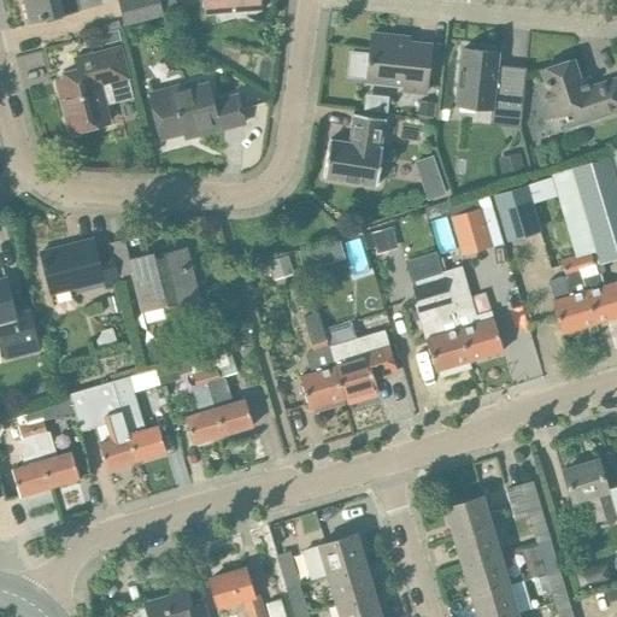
[(24,0),(30,21),(76,9),(74,0),(24,0)]
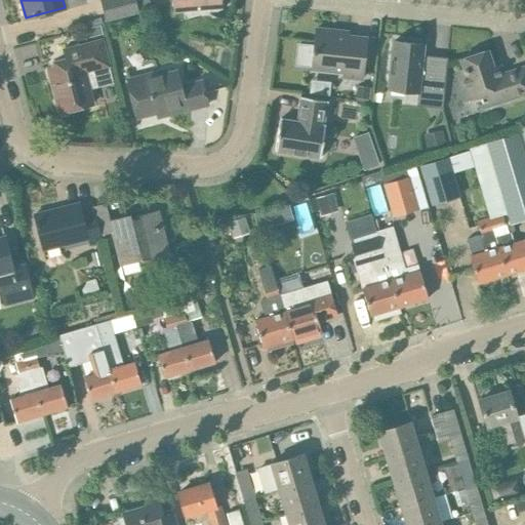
[(134,0),(102,0),(107,19),(137,11),(134,0)]
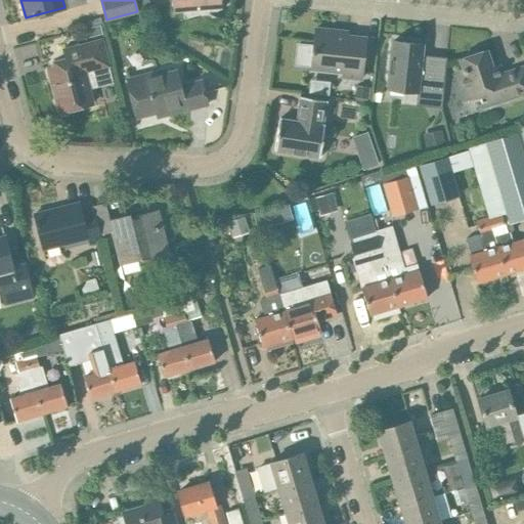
[(172,0),(173,12),(182,12),(184,18),(221,9),(222,0),(172,0)]
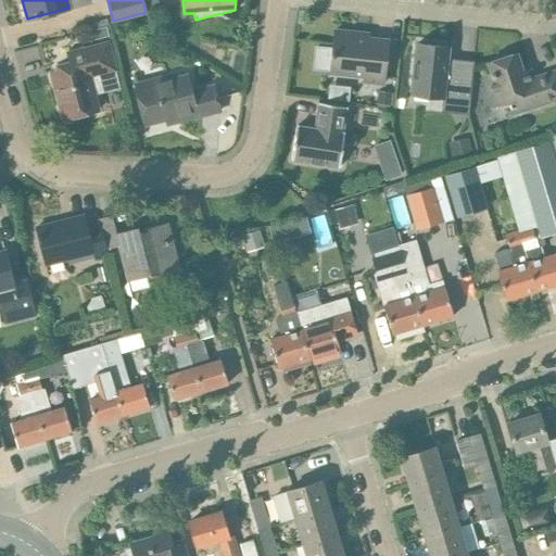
[(314,46),(312,70),(330,72),(352,74),(363,75),(362,83),(383,86),(386,62),(388,40),(357,37),(357,33),(335,30),(332,48),(314,46)]
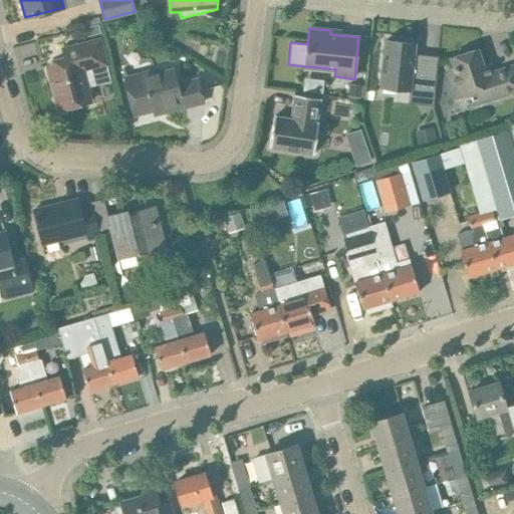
[(66,61),(47,66),(58,109),(90,101),(86,87),(82,69),(94,66),(106,63),(108,63),(104,51),(101,39),(88,42),(63,49),(66,61)]
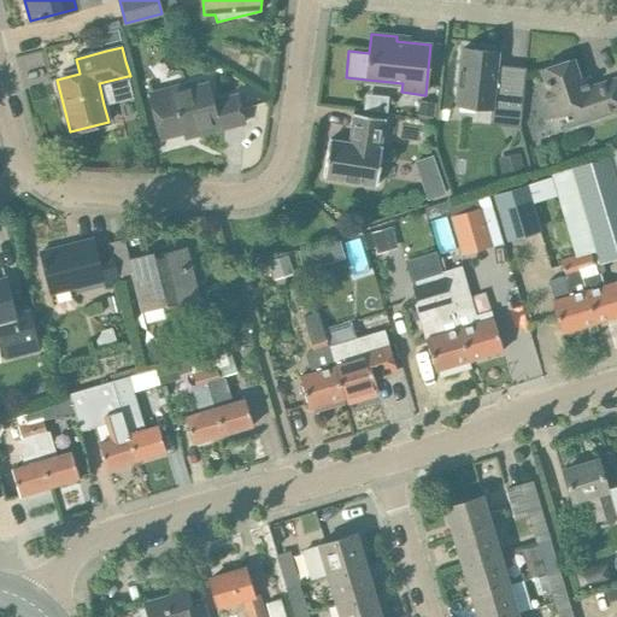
[(492,111),(492,107),(522,111),(526,72),(507,70),(506,74),(497,74),(499,52),(463,48),(457,107),(492,111)]
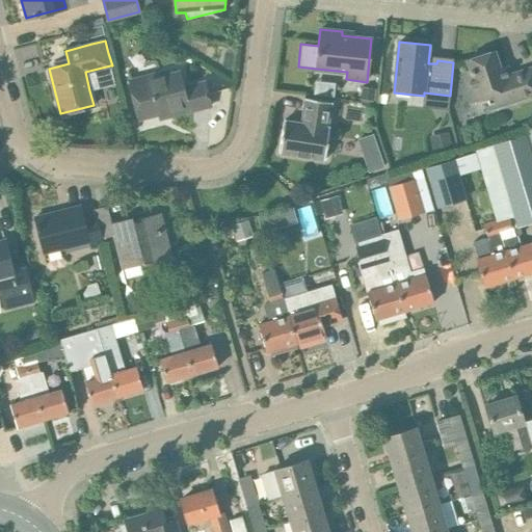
[(486,98),(490,109),(531,95),(531,67),(510,74),(507,67),(500,69),(495,51),(467,60),(470,70),(462,72),(473,102),(486,98)]
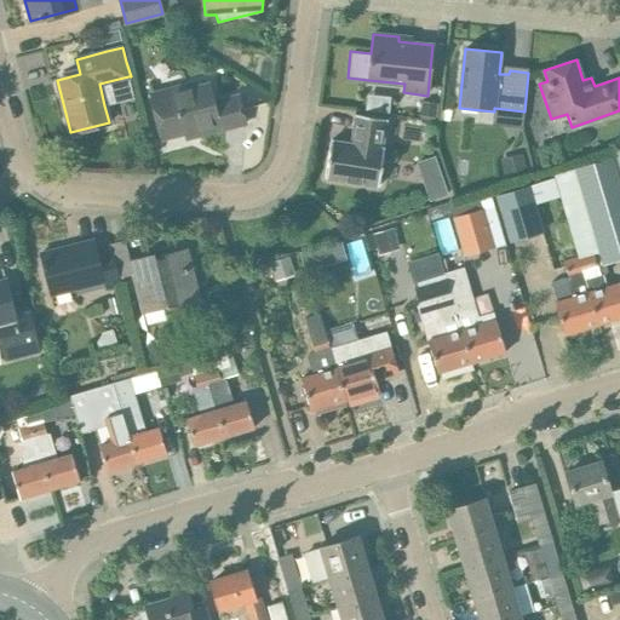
[(162,138),(199,130),(200,135),(245,124),(237,96),(213,102),(208,84),(151,98),(162,138)]
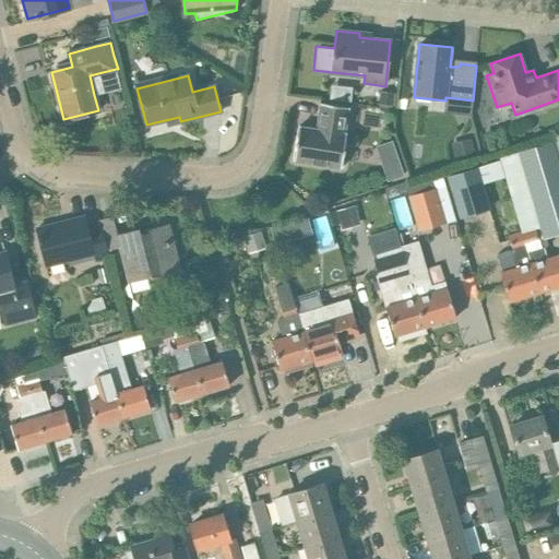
[(331,98),(353,99),(353,85),(332,84),(331,98)]
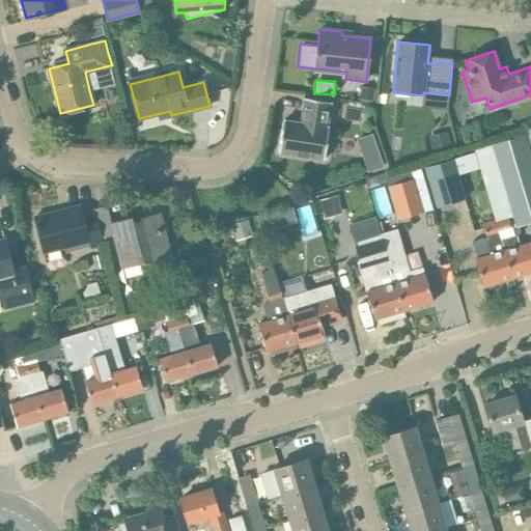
[(361,86),(359,99),(361,100),(360,102),(373,103),(373,100),(374,101),(375,88),(361,86)]
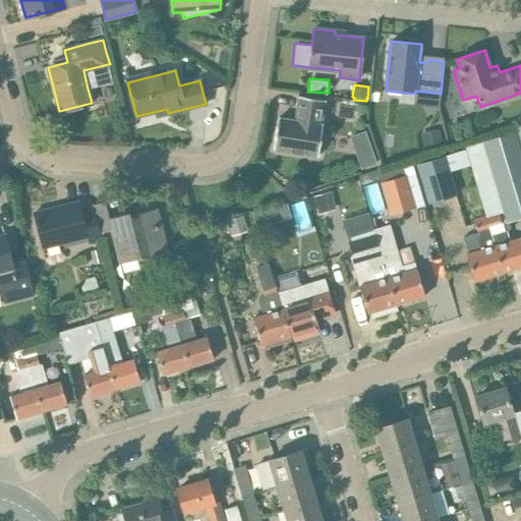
[(316,156),(322,125),(320,124),(324,100),(298,96),(295,120),(279,117),(274,150),(316,156)]
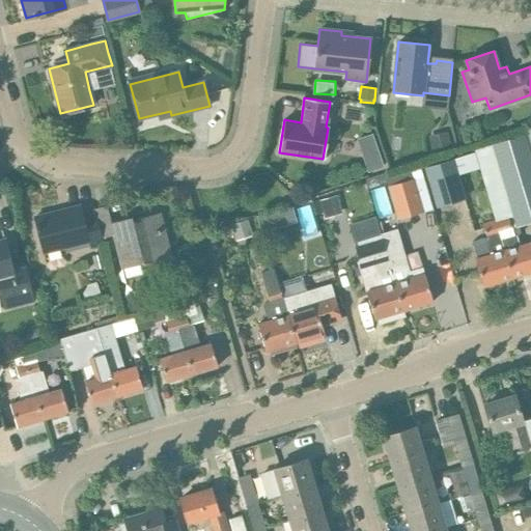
[(448,132),(427,136),(431,154),(451,148),(448,132)]
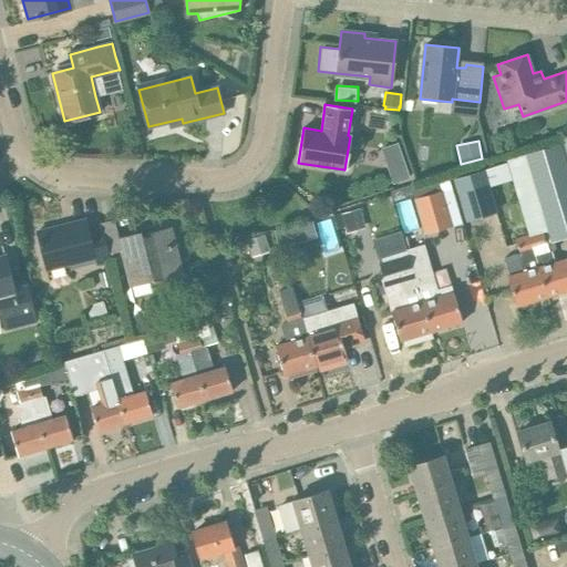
[(398,142),(380,148),(393,184),(411,178),(398,142)]
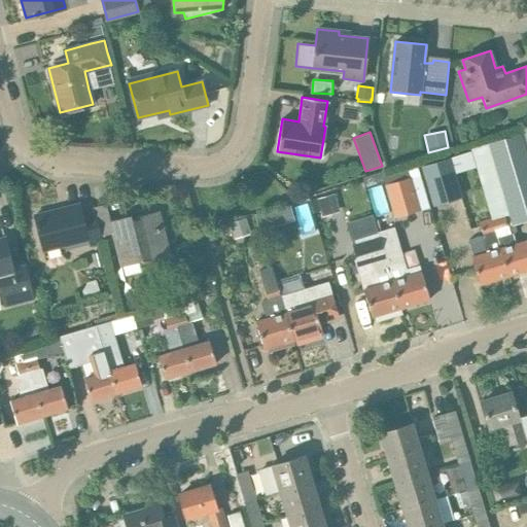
[(490,145),(472,150),(477,168),(479,175),(491,217),(508,276),(526,270),(526,239),(515,244),(512,233),(516,232),(514,223),(526,218),(526,155),(520,134),(489,143),(490,145)]
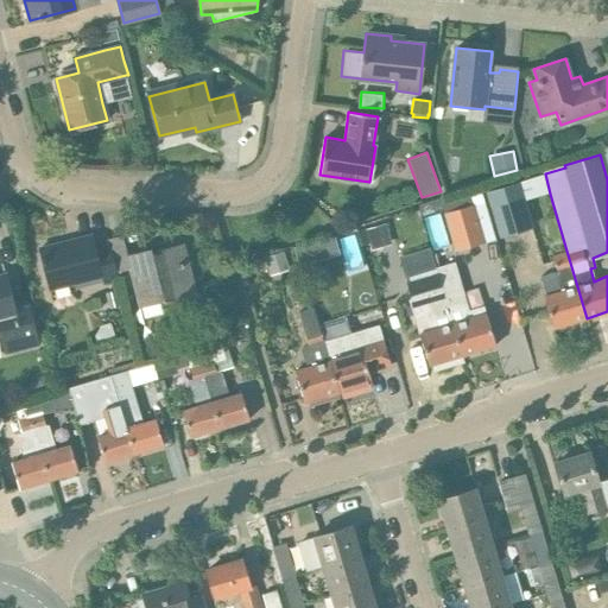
[(532,228),(527,209),(525,200),(550,194),(545,173),(487,190),(500,236),(532,228)]
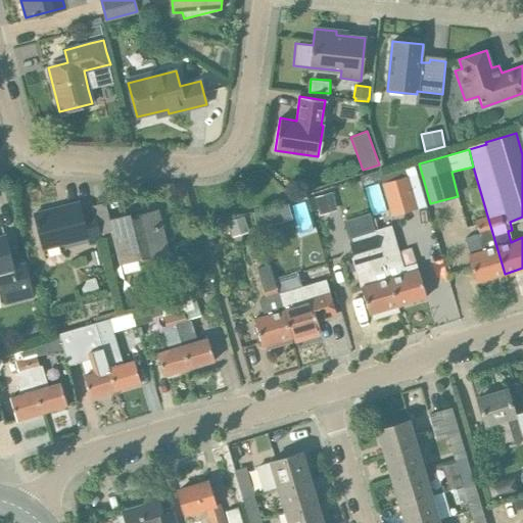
[(405,168),(381,174),(383,184),(392,215),(416,208),(407,177),(405,168)]
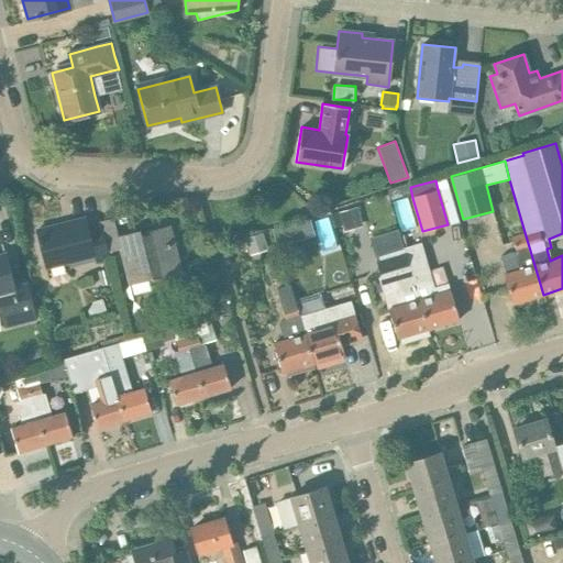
[(344,232),(363,227),(357,207),(339,212),(344,232)]
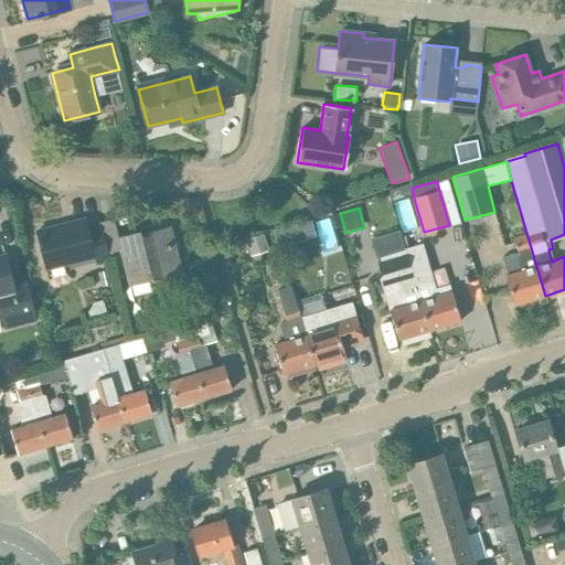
[(321,255),(342,249),(332,214),(312,220),(321,255)]
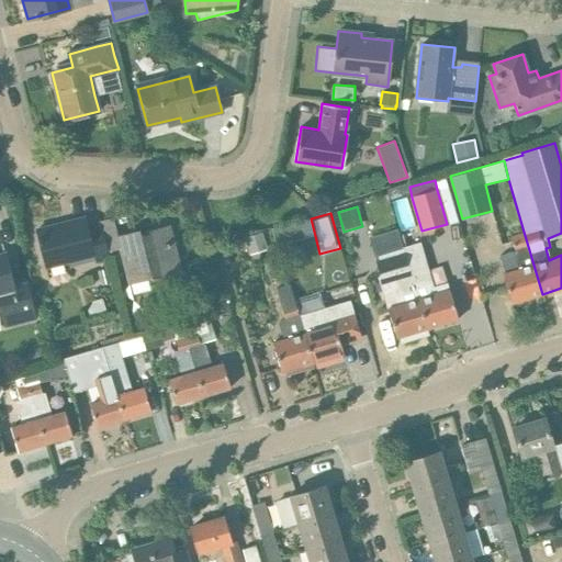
[(108,259),(107,253),(101,229),(88,232),(85,217),(36,229),(46,268),(93,256),(94,262),(108,259)]
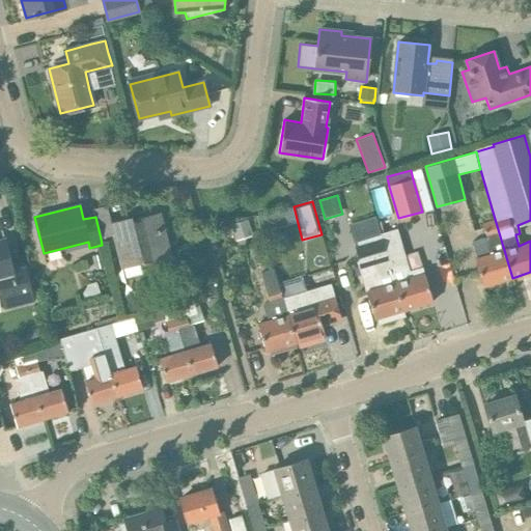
[(171,258),(160,213),(133,219),(132,217),(111,222),(107,205),(93,208),(95,217),(101,239),(113,235),(121,269),(150,261),(150,263),(171,258)]
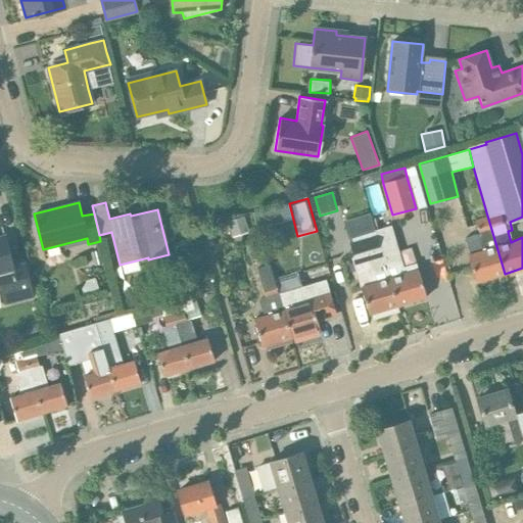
[(468,254),(470,263),(476,282),(505,274),(487,216),(474,220),(483,250),(468,254)]
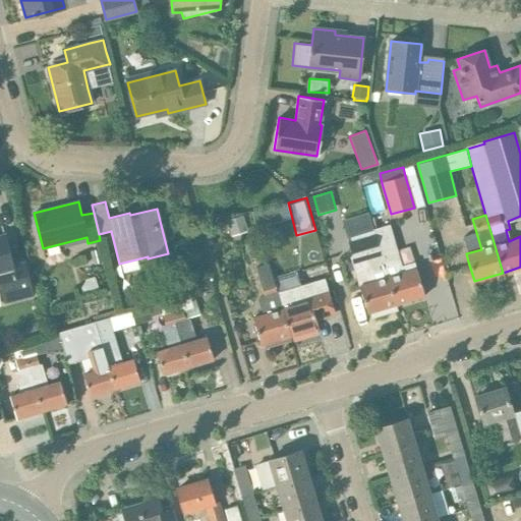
[(374,231),(373,231),(374,233),(395,304),(396,304),(424,296),(419,276),(416,270),(415,263),(401,267),(389,226),(374,231)]
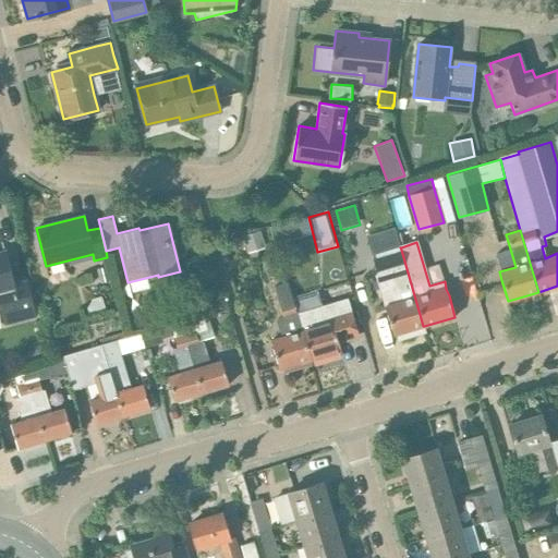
[(423,326),(401,250),(400,247),(373,255),(378,275),(393,269),(397,282),(395,282),(400,301),(385,306),(393,335),(423,326)]
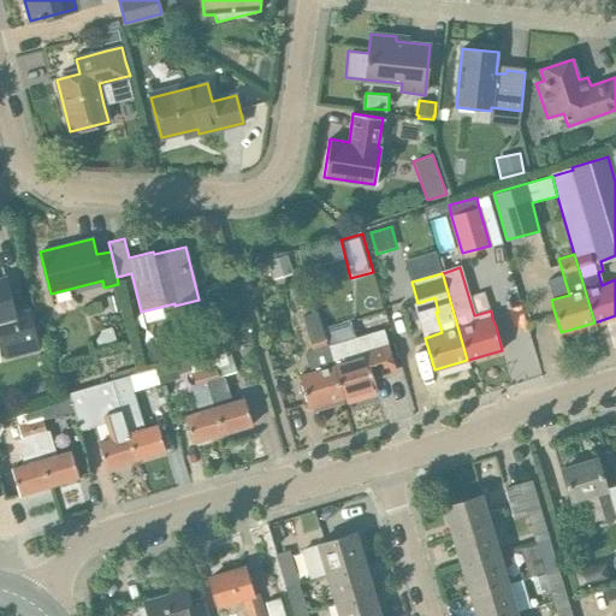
[(0,336),(6,360),(39,351),(29,313),(16,317),(7,288),(0,290),(0,336)]
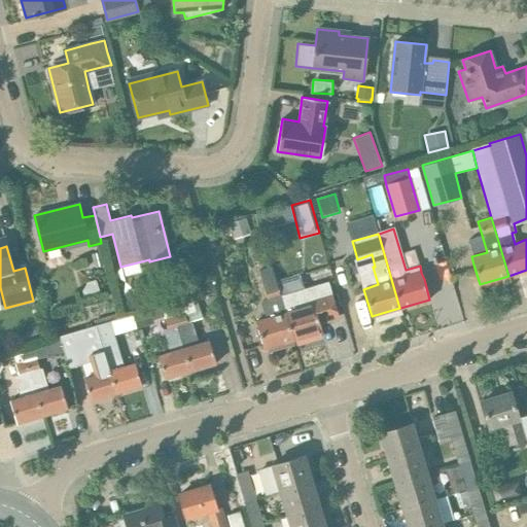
[(271,268),(258,271),(267,301),(261,302),(266,318),(255,321),(264,349),(292,341),(284,313),(280,300),(275,283),(271,268)]
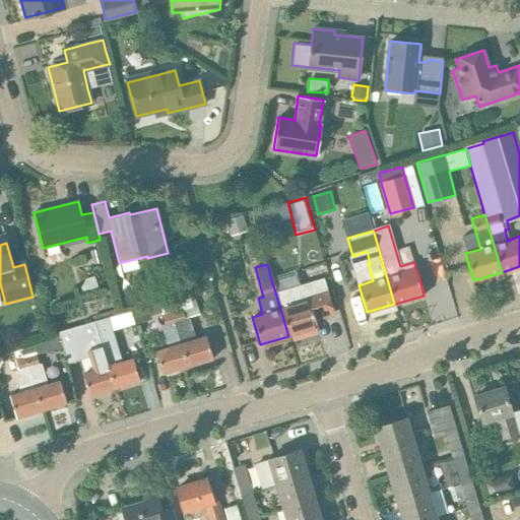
[(310,301),(280,309),(288,336),(289,335),(317,327),(315,320),(334,314),(327,290),(308,296),(310,301)]
